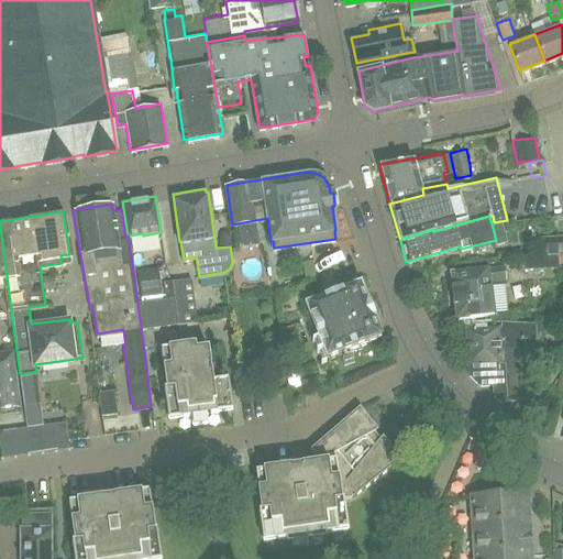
[(0,311),(11,310),(0,226),(0,311)]
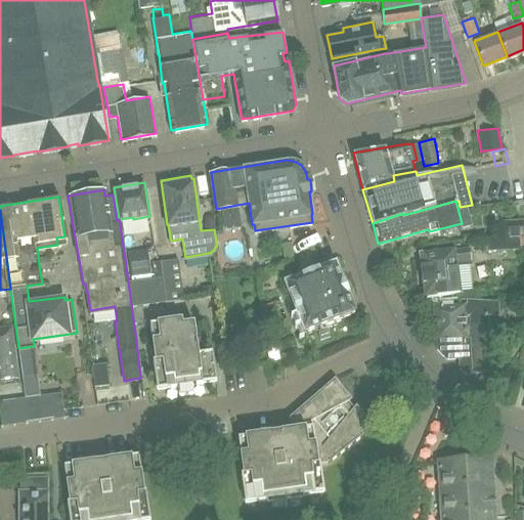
[(501,234),(519,233),(523,233),(523,217),(501,219),(501,234)]
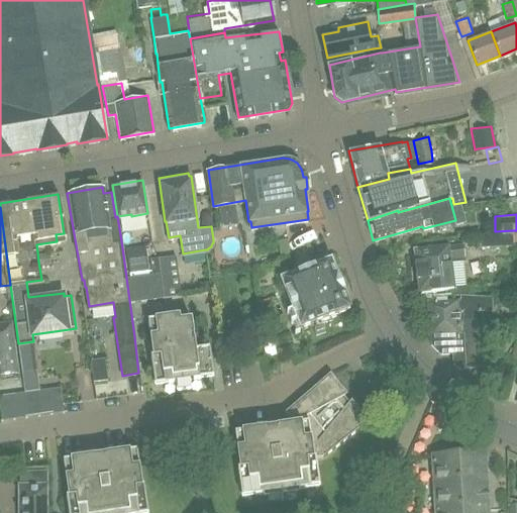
[(512,231),(512,230),(495,231),(479,232),(479,245),(513,244),(513,243),(512,231)]
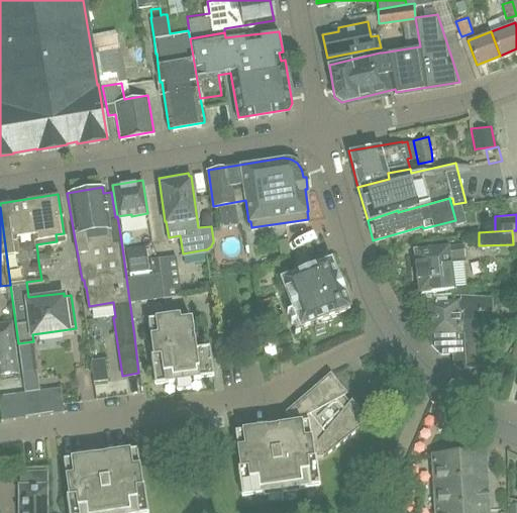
[(303,241),(308,251),(326,242),(321,233),(303,241)]
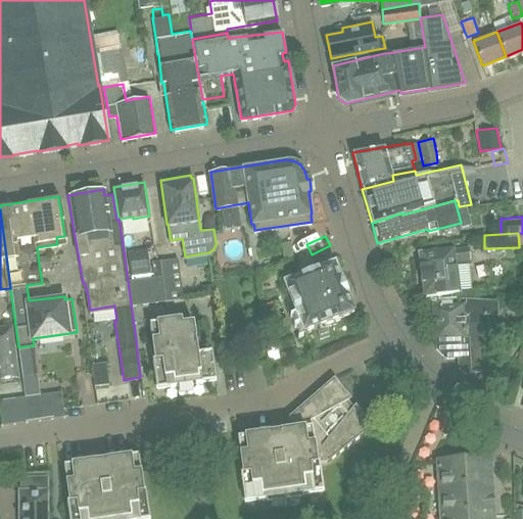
[(459,297),(465,297),(475,298),(474,286),(470,286),(469,264),(471,264),(470,258),(469,245),(418,250),(423,294),(459,291),(459,297)]
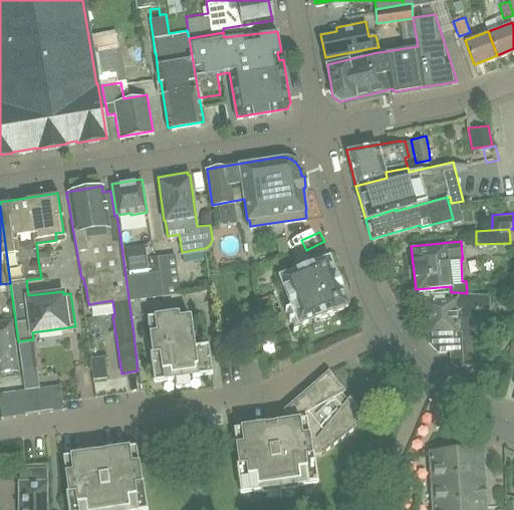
[(139,243),(121,246),(123,261),(125,274),(138,272),(149,270),(159,269),(157,253),(141,255),(139,243)]
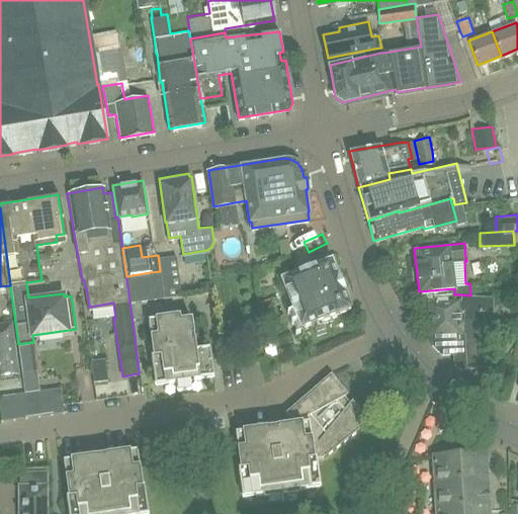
[(49,251),(37,252),(38,262),(50,261),(49,251)]
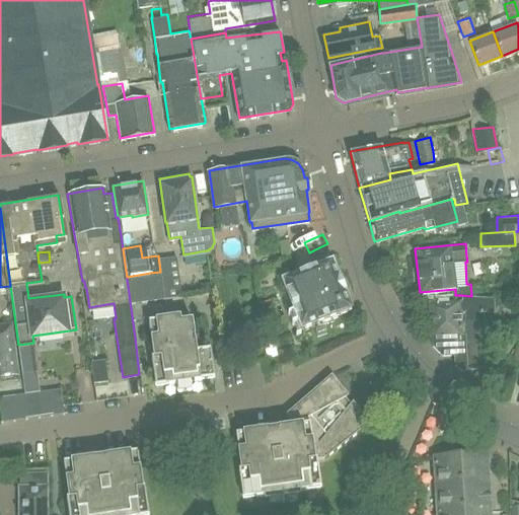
[(350,306),(348,304),(330,259),(281,278),(299,326),(350,306)]
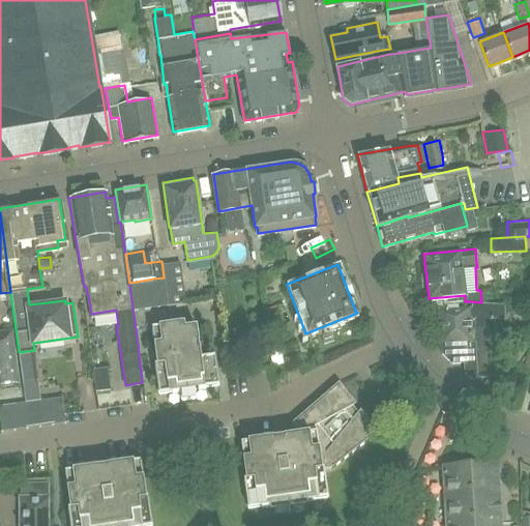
[(156,304),(167,303),(166,292),(164,278),(153,279),(156,304)]
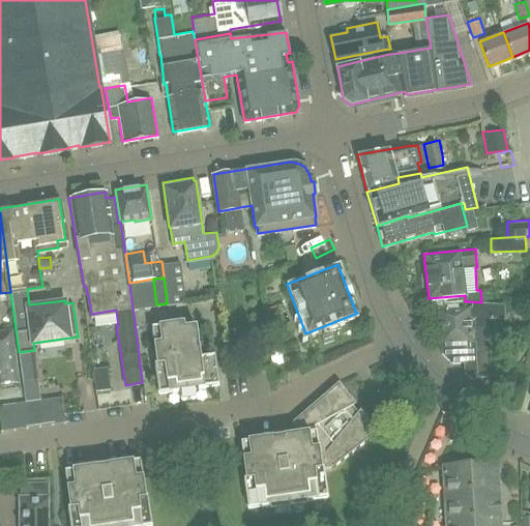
[(145,305),(156,304),(153,279),(142,281),(145,305)]
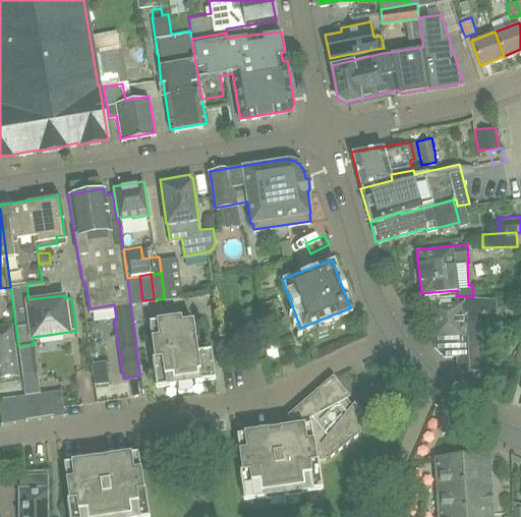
[(142,300),(139,276),(127,278),(130,302),(142,300)]
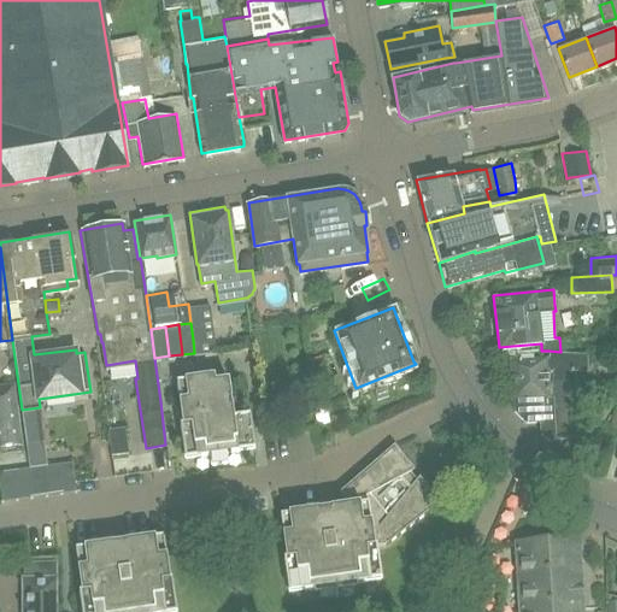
[(239,339),(240,347),(251,345),(250,331),(244,333),(239,339)]
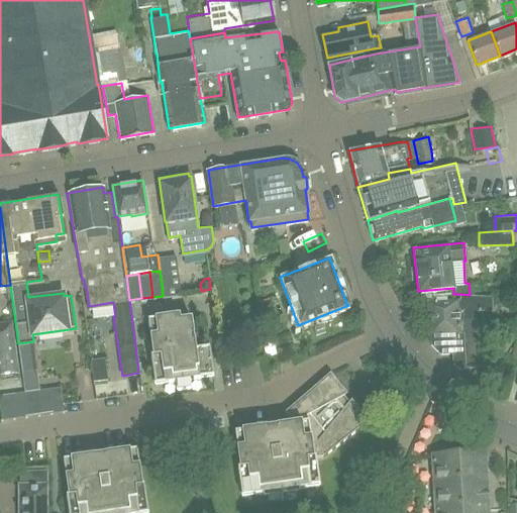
[(163,297),(181,294),(179,283),(162,285),(163,296),(163,297)]
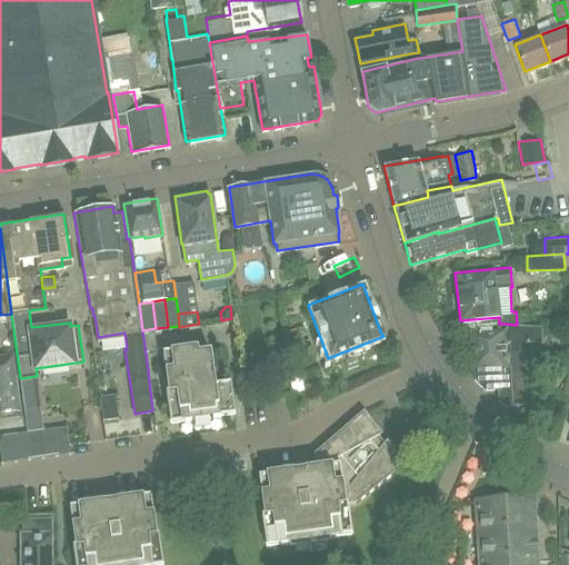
[(540,327),(517,325),(506,324),(506,328),(470,329),(471,367),(472,367),(473,376),(483,387),(498,387),(499,398),(510,406),(522,406),(521,365),(520,353),(530,352),(530,340),(540,339),(540,327)]
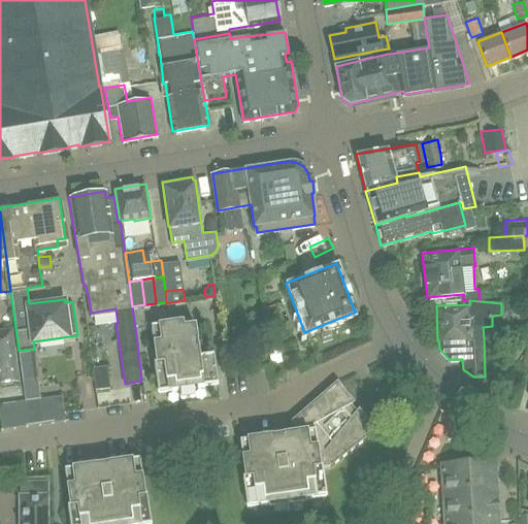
[(159,386),(219,379),(216,349),(201,351),(197,320),(186,321),(185,316),(153,320),(157,356),(155,356),(159,386)]
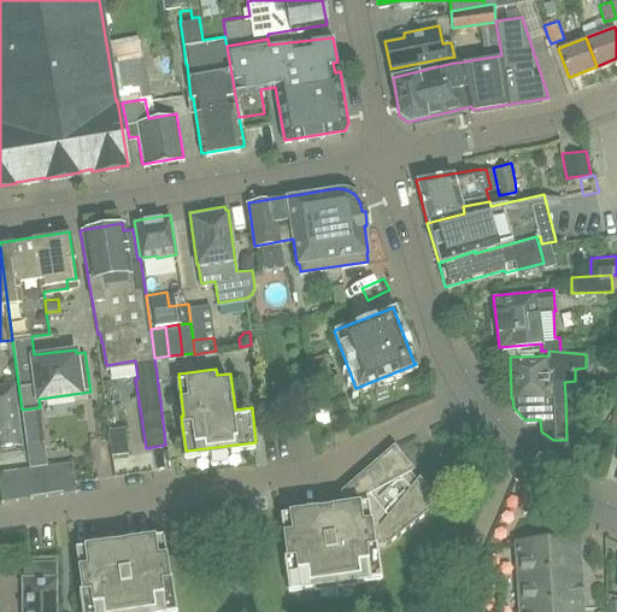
[(0,445),(23,443),(13,382),(0,383),(0,445)]
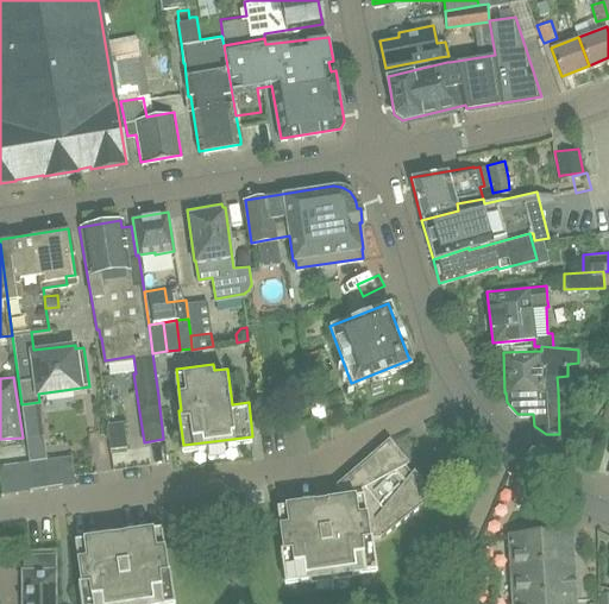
[(107,421),(110,447),(127,445),(124,419),(107,421)]
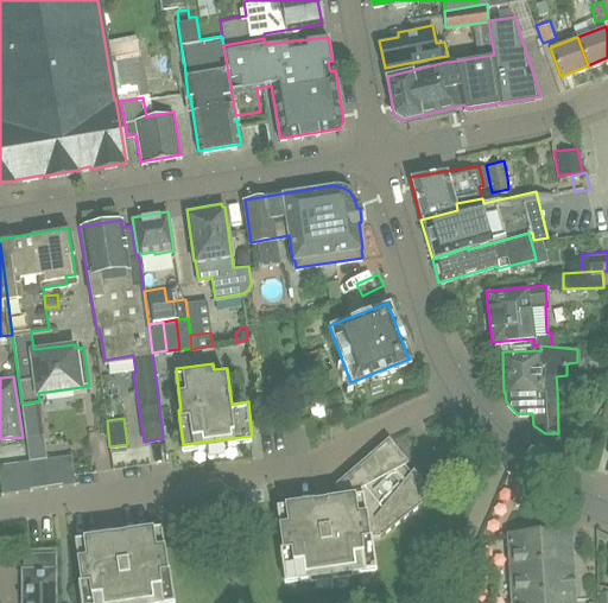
[(44,432),(26,435),(29,459),(46,457),(44,432)]
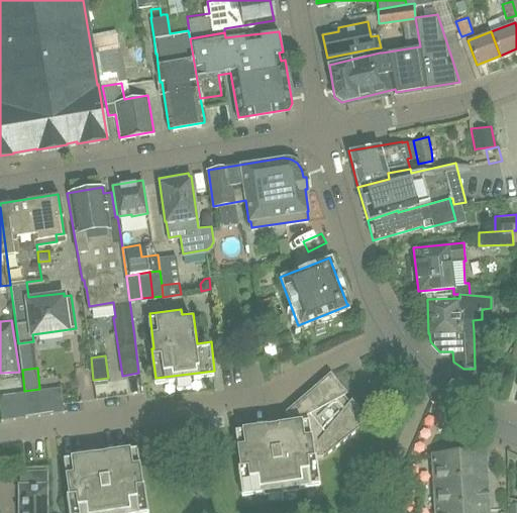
[(240,491),(318,482),(315,453),(323,452),(368,418),(367,417),(365,419),(329,374),(332,371),(331,370),(283,406),(285,410),(286,420),(279,421),(278,414),(265,416),(266,423),(234,427),(239,463),(237,463),(240,491)]
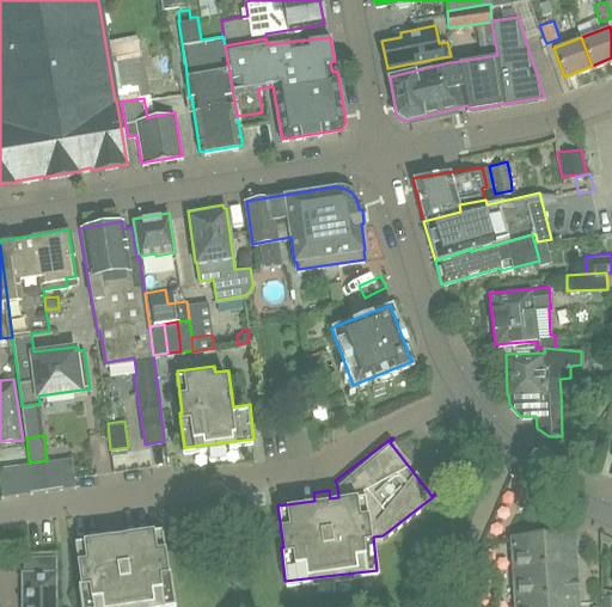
[(0,483),(1,495),(75,485),(71,457),(47,460),(29,463),(0,466),(0,483)]
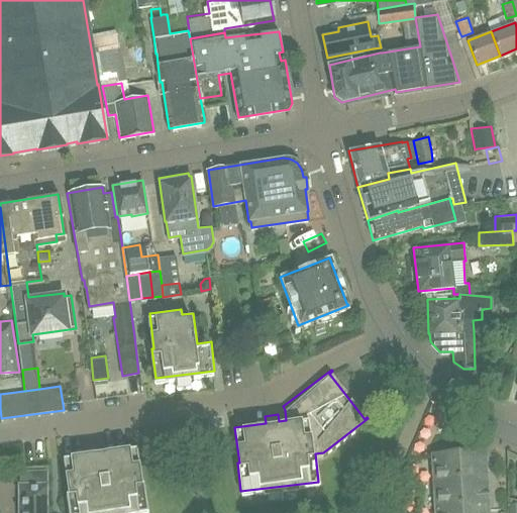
[(68,512),(94,512),(146,507),(143,478),(141,478),(136,442),(105,446),(105,439),(92,441),(93,448),(62,452),(67,488),(65,488),(68,512)]
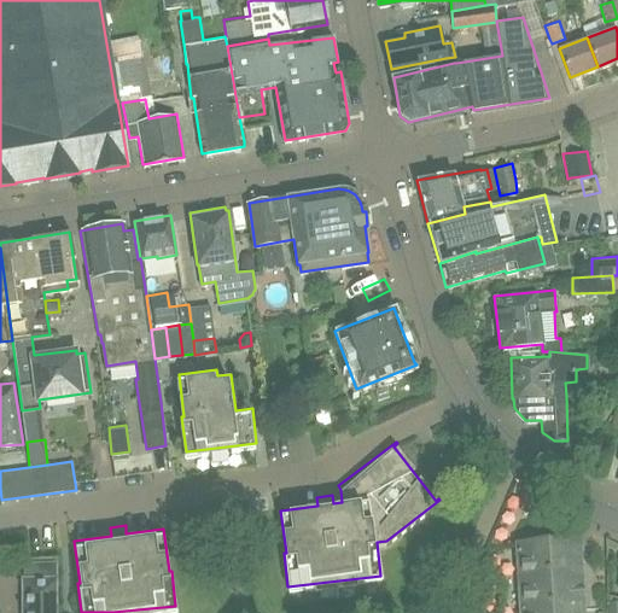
[(519,612),(583,612),(579,537),(516,541),(519,612)]
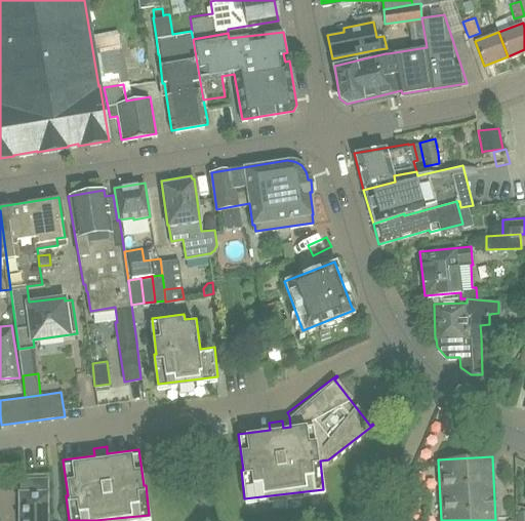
[(17,520),(48,520),(49,489),(17,489),(17,520)]
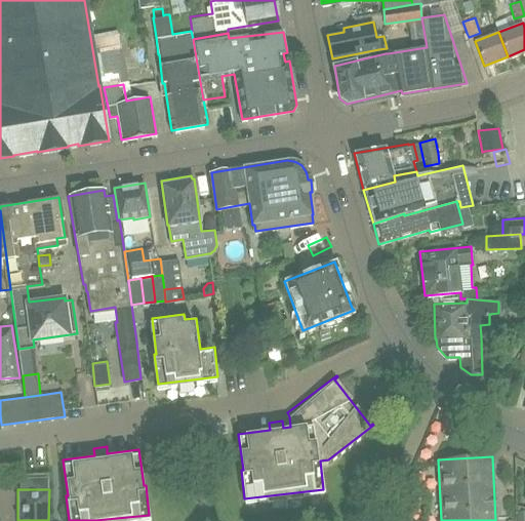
[(524,520),(524,505),(516,504),(517,520),(524,520)]
